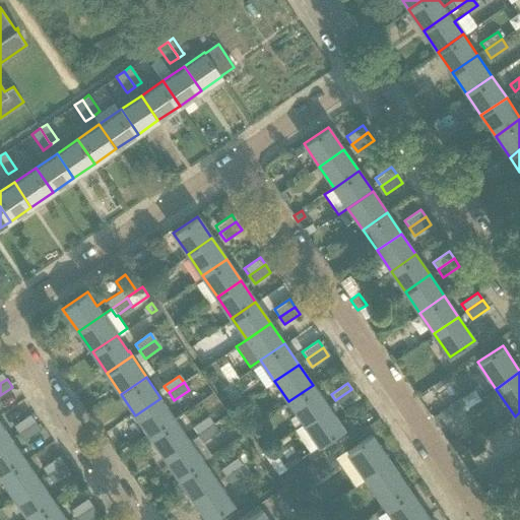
[(288,401),(303,423),(327,406),(313,385),(288,401)]
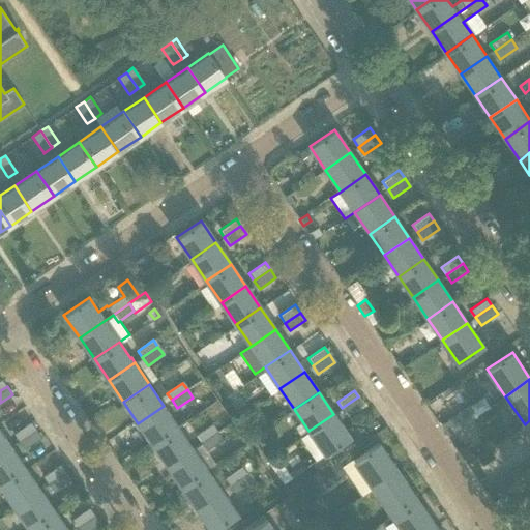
[(358,396),(342,408),(348,416),(364,406),(358,396)]
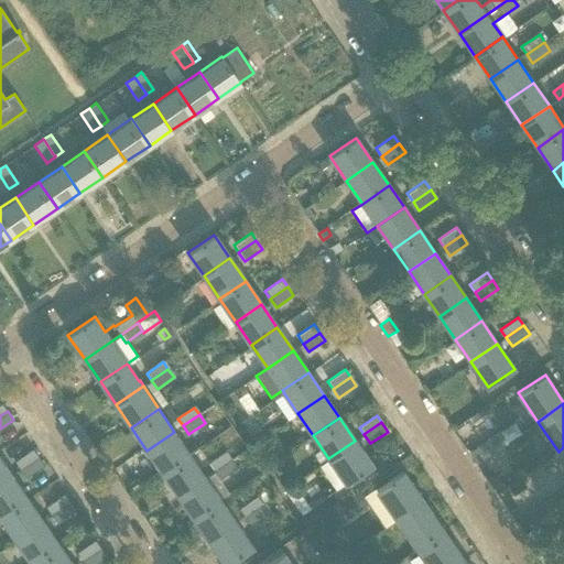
[(147,451),(162,473),(190,454),(174,432),(147,451)]
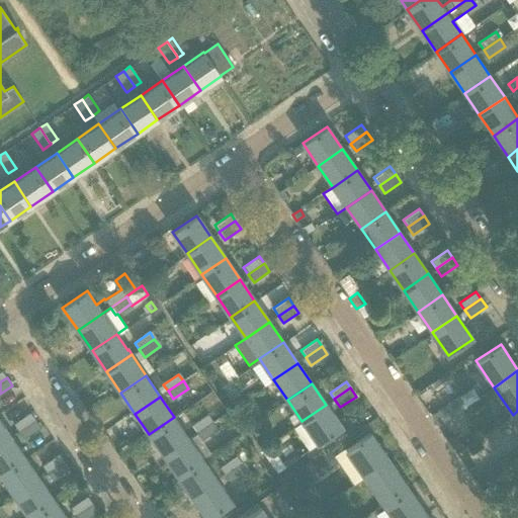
[(437,412),(444,422),(464,407),(457,397),(437,412)]
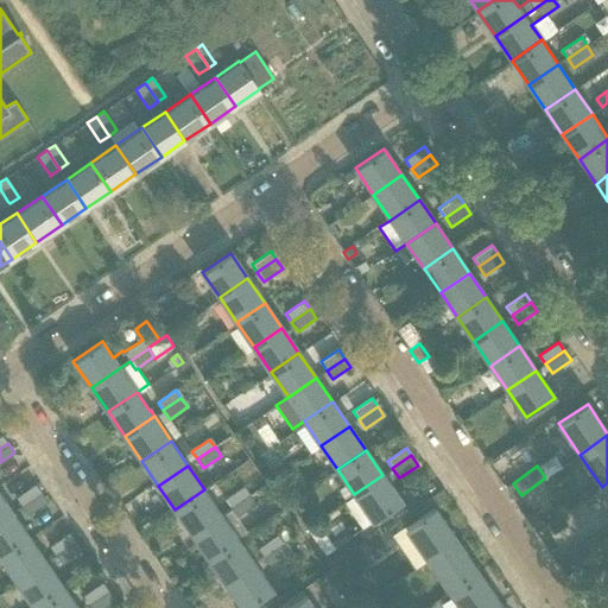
[(316,521),(305,527),(331,564),(333,567),(380,533),(373,523),(381,515),(401,502),(382,475),(354,494),(355,495),(344,504),(362,529),(335,549),(333,546),(316,521)]
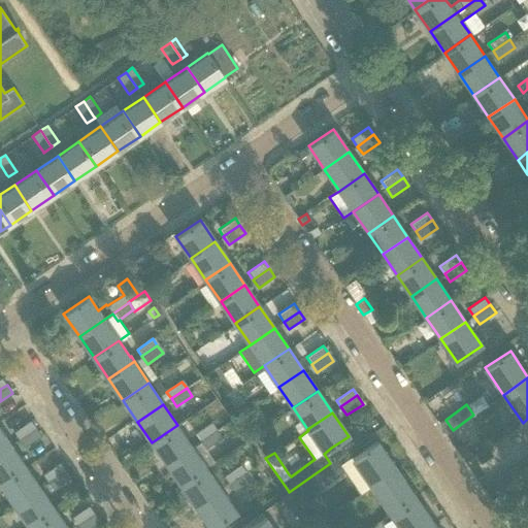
[(14,432),(20,439),(36,428),(31,421),(14,432)]
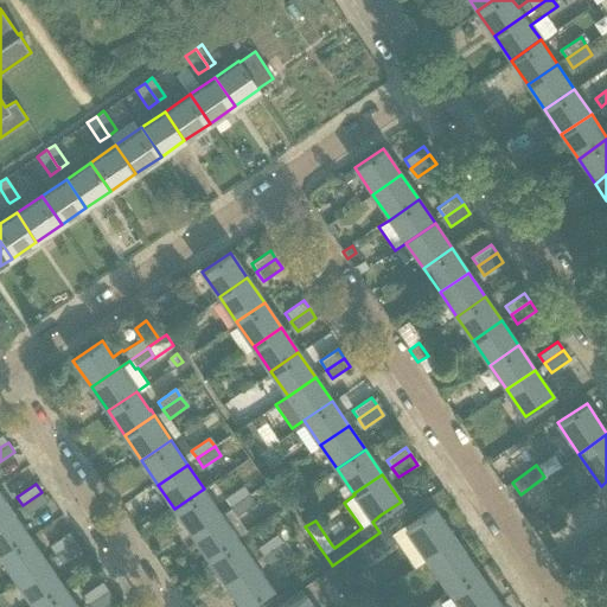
[(243,486),(224,499),(229,505),(248,493),(243,486)]
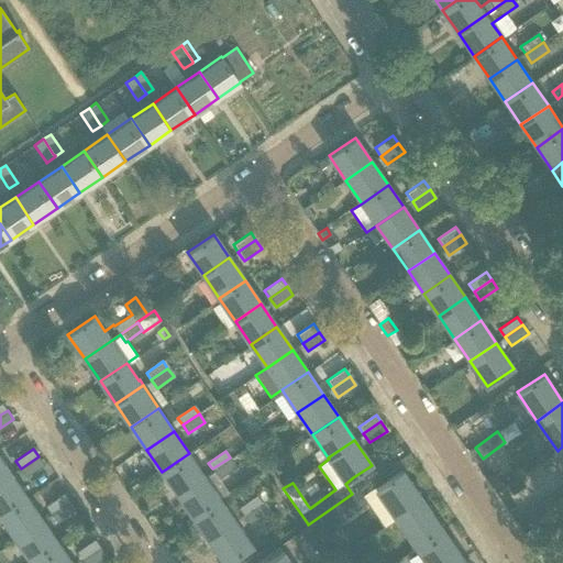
[(189,453),(162,472),(177,494),(205,475),(189,453)]
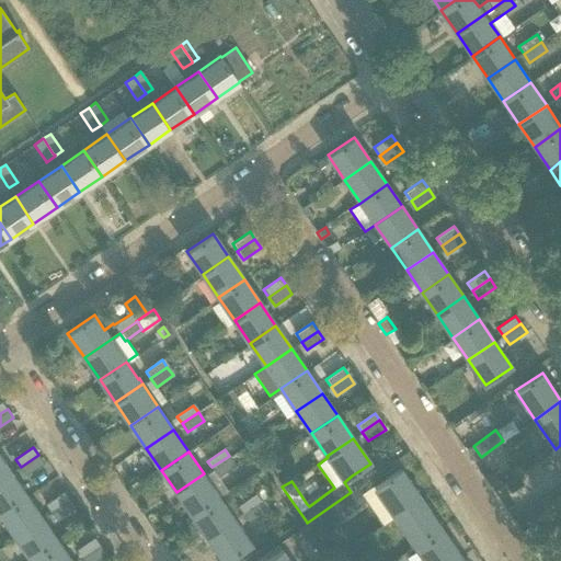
[(38,455),(21,467),(26,476),(44,464),(38,455)]
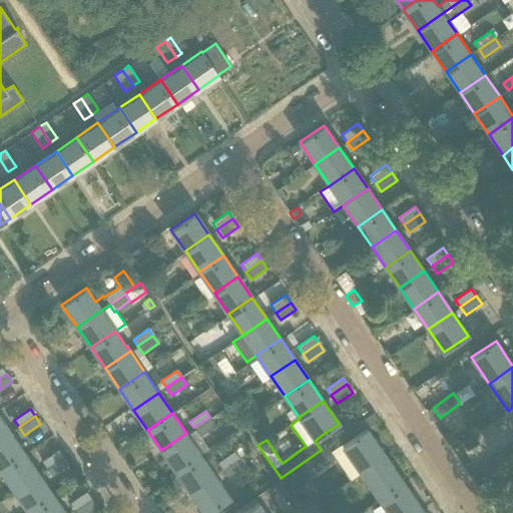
[(209,417),(193,427),(199,436),(215,425),(210,418),(209,417)]
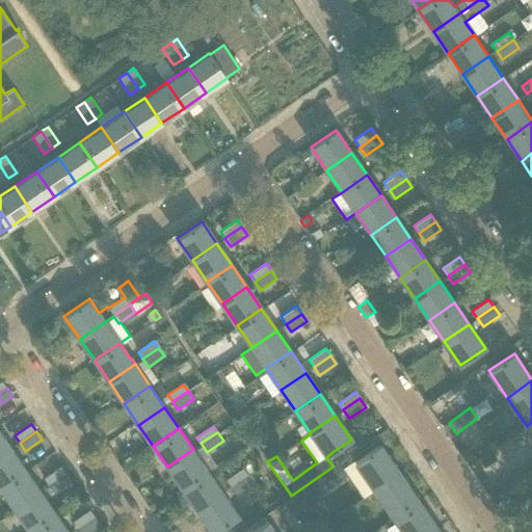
[(0,455),(10,449),(0,433),(0,455)]
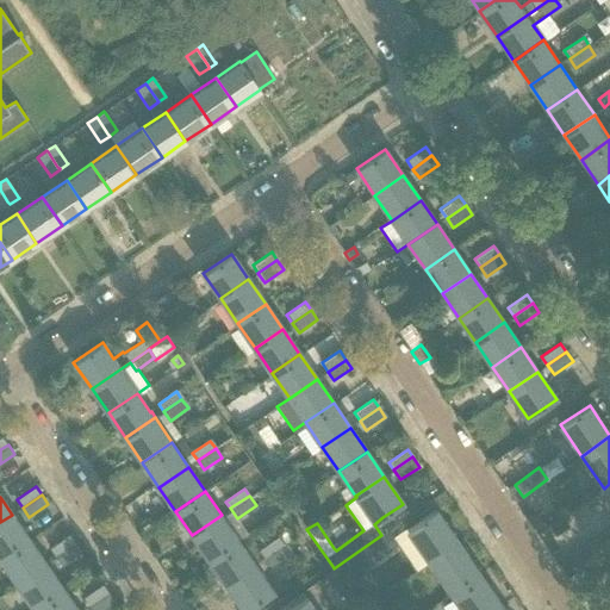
[(406,530),(428,561),(458,541),(436,510),(406,530)]
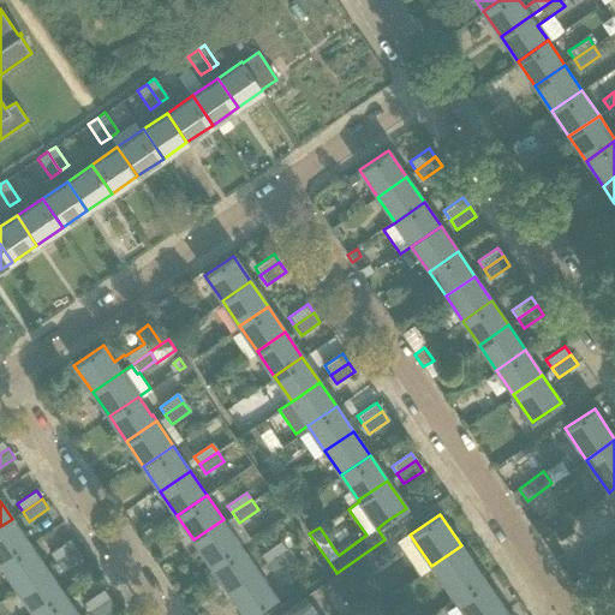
[(541,517),(531,523),(542,537),(550,531),(541,517)]
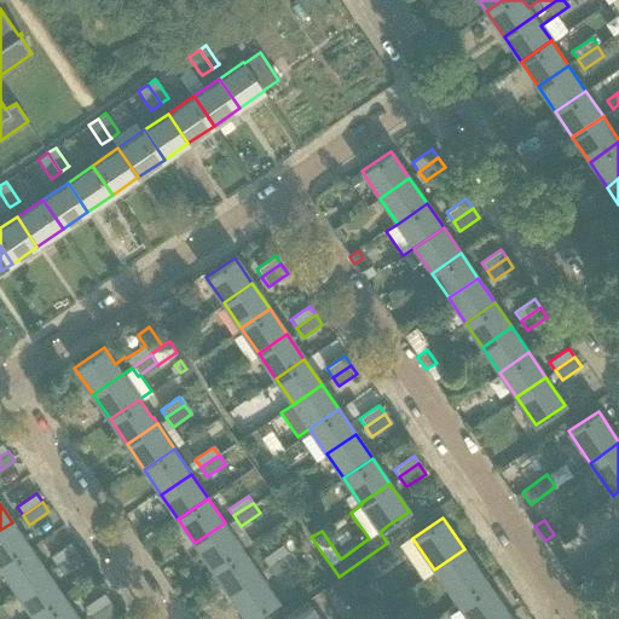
[(0,566),(29,547),(12,522),(0,530),(0,566)]
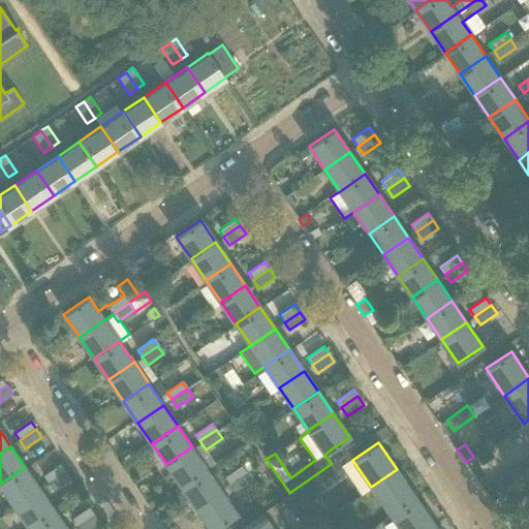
[(166,464),(181,485),(207,467),(192,446),(166,464)]
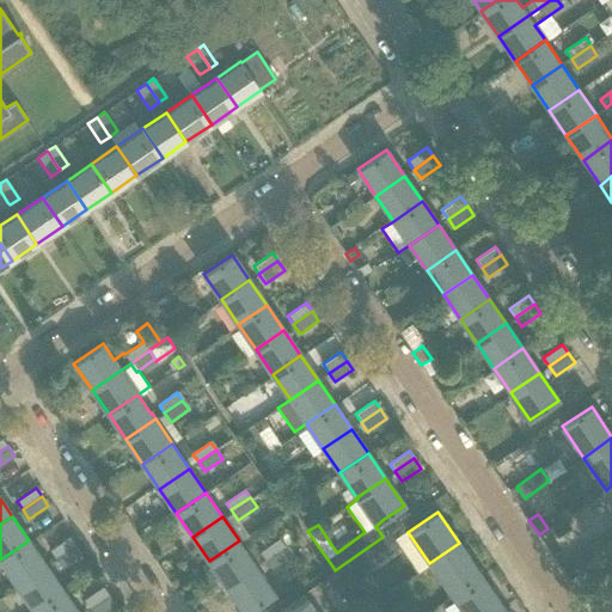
[(564,520),(552,528),(558,538),(571,530),(564,520)]
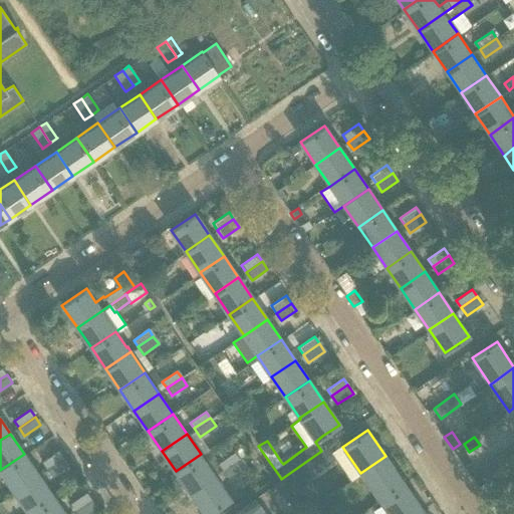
[(327,449),(292,473),(300,484),(335,460),(327,449)]
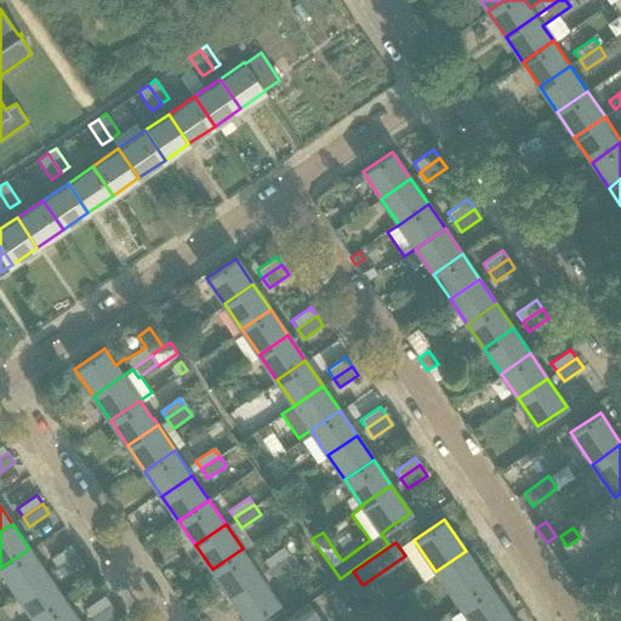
[(52,558),(57,567),(77,553),(72,545),(52,558)]
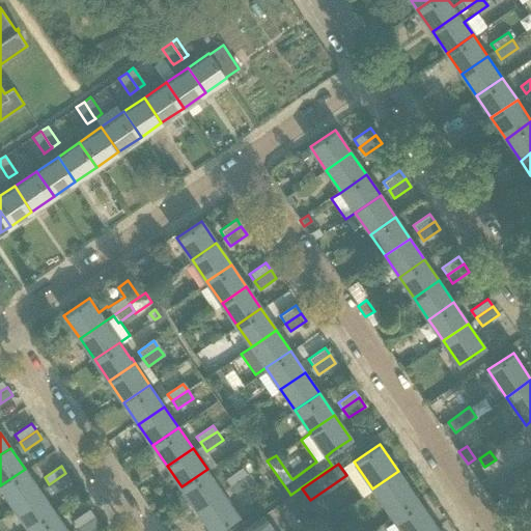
[(224,479),(228,485),(245,474),(241,468),(224,479)]
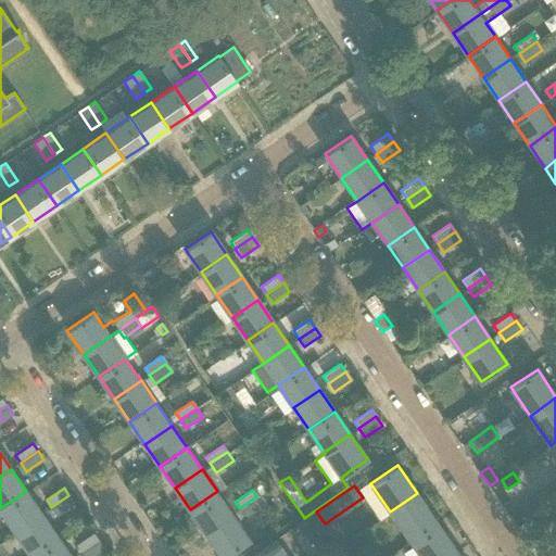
[(0,508),(0,510),(14,532),(41,514),(26,491),(0,508)]
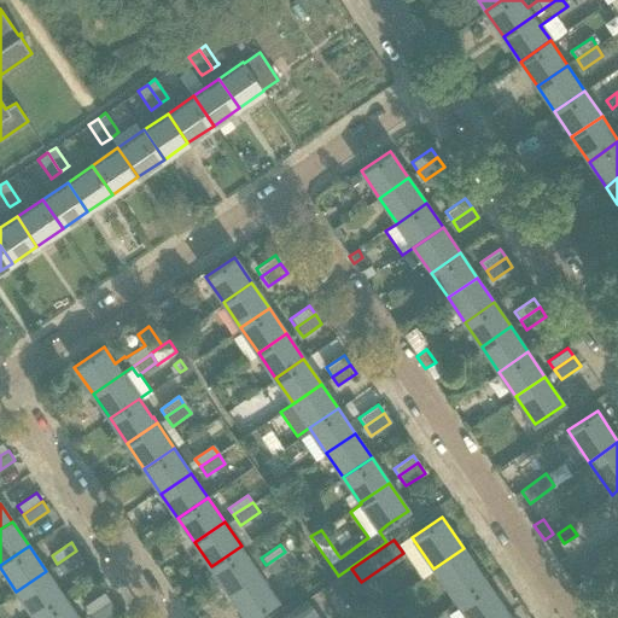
[(211,566),(228,592),(258,570),(242,546),(211,566)]
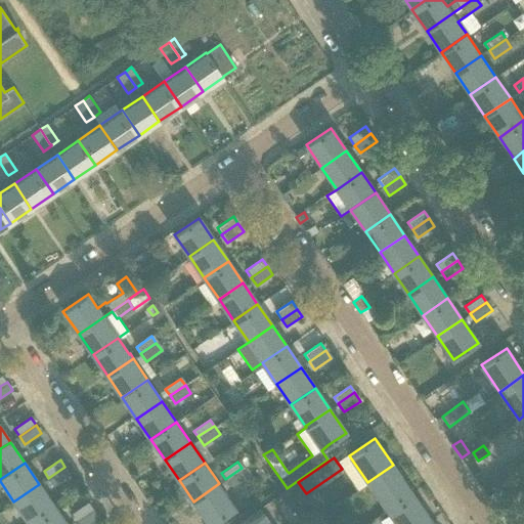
[(367,482),(387,510),(411,492),(393,465),(367,482)]
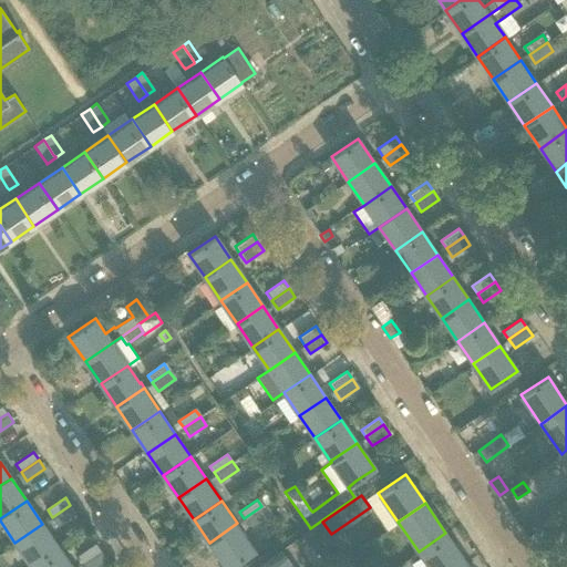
[(70,505),(52,517),(59,526),(75,514),(70,505)]
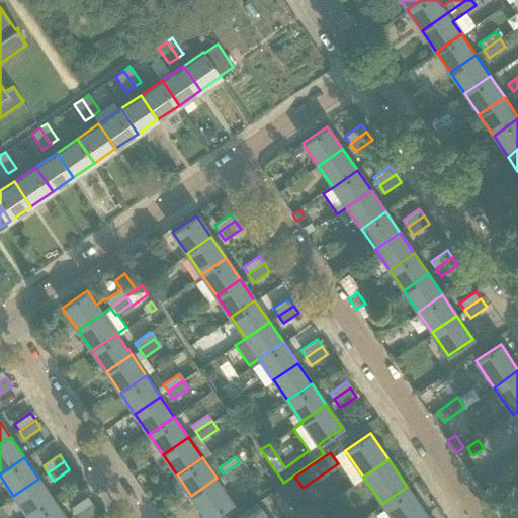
[(483,476),(490,486),(510,471),(503,461),(483,476)]
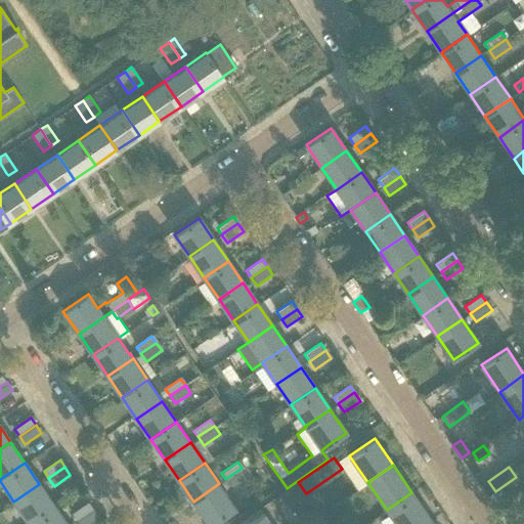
[(242,468),(225,479),(231,488),(248,477),(242,468)]
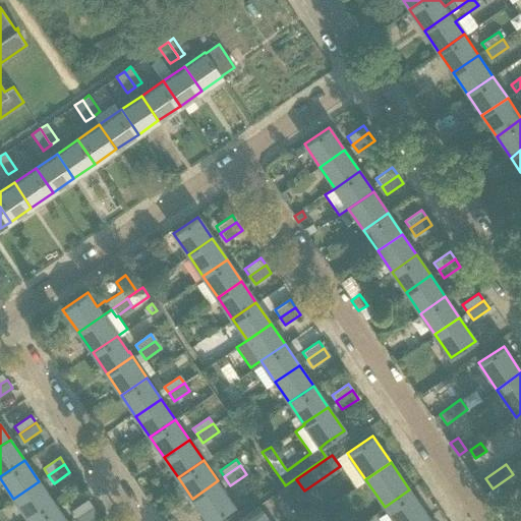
[(218,480),(192,499),(208,520),(210,520),(233,505),(230,501),(231,501),(218,480)]
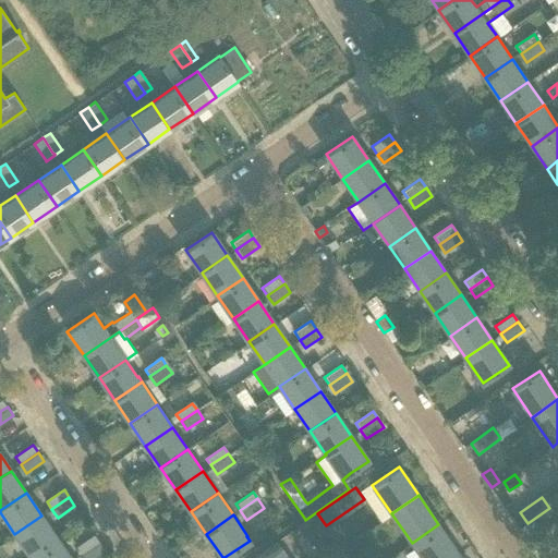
[(14,534),(29,556),(57,537),(41,516),(14,534)]
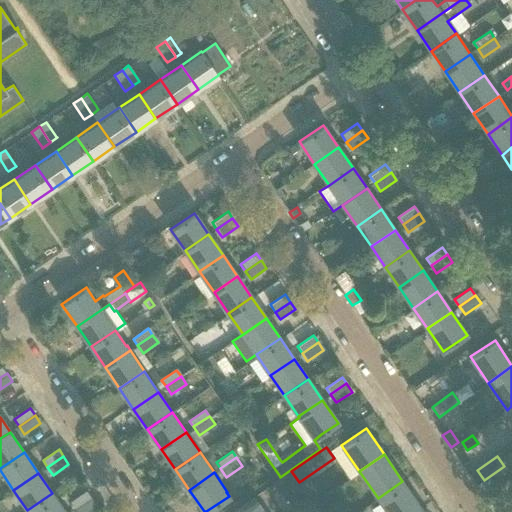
[(378,498),(387,511),(414,511),(421,508),(402,481),(378,498)]
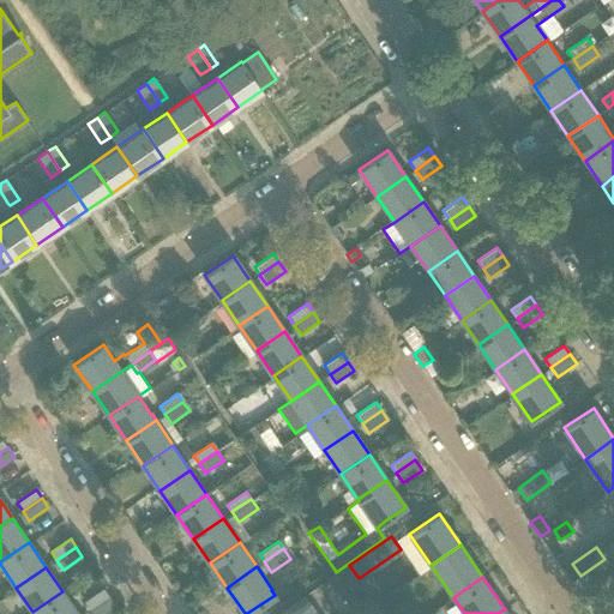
[(85,601),(90,609),(109,596),(104,588),(85,601)]
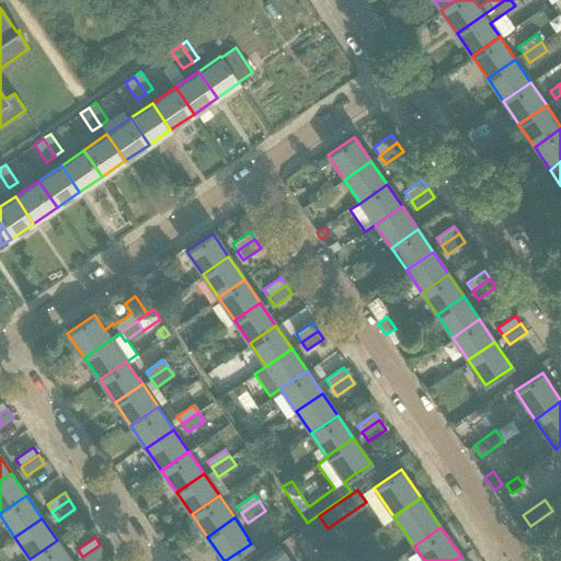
[(30,559),(31,560),(70,560),(57,540),(30,559)]
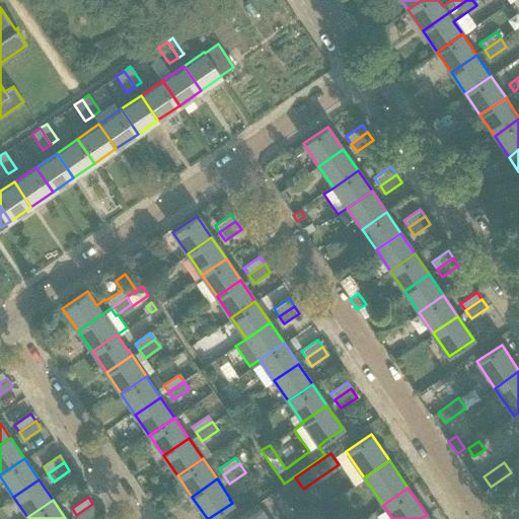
[(92,504),(76,515),(78,518),(87,518),(98,512),(92,504)]
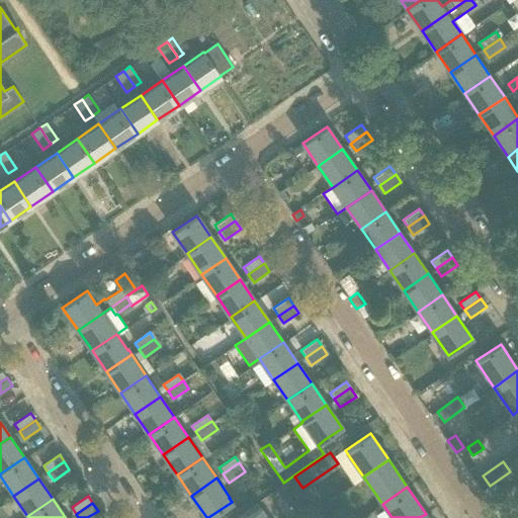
[(256,503),(234,517),(245,517),(259,508),(256,503)]
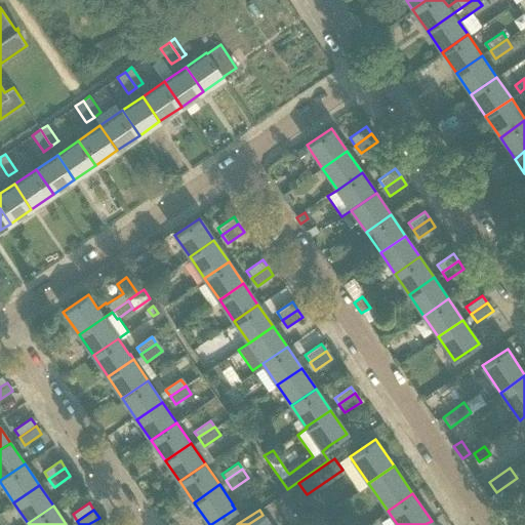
[(270,524),(264,515),(248,524),(270,524)]
